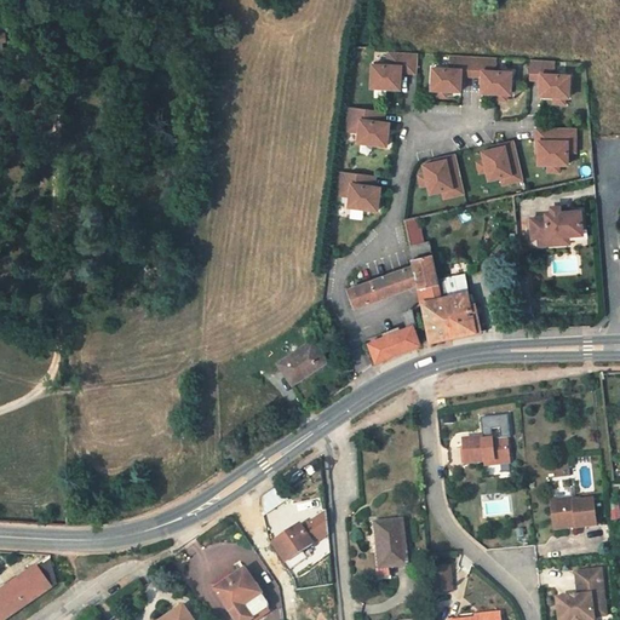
[(419,56),(389,55),(389,68),(373,67),(372,90),(401,91),(401,84),(402,74),(418,75),(419,56)]
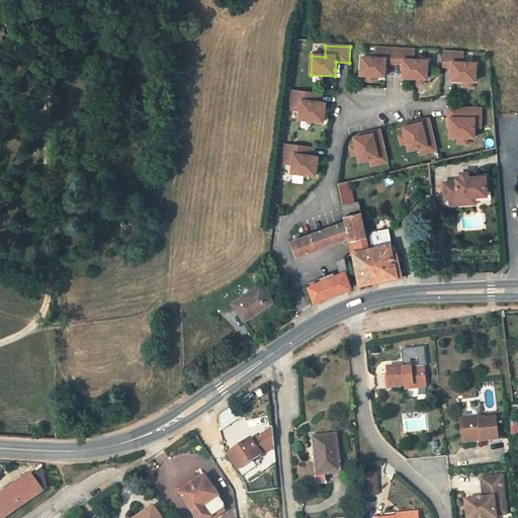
[(397,49),(377,48),(376,59),(363,58),(362,76),(366,76),(374,77),(381,77),(386,78),(387,64),(396,65),(397,49)]
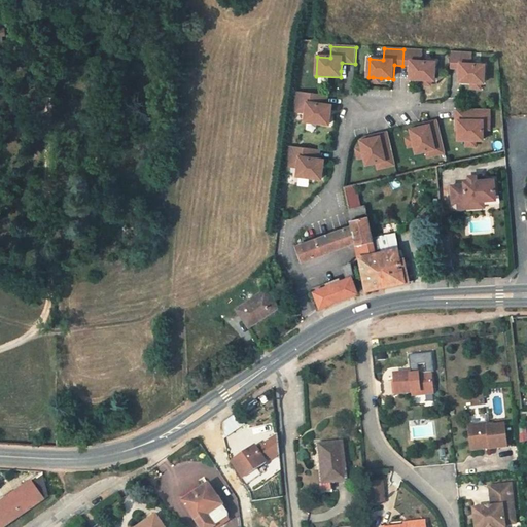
[(424,50),(403,49),(402,66),(412,66),(411,79),(417,79),(423,80),(432,80),(435,80),(436,62),(423,62),(424,50)]
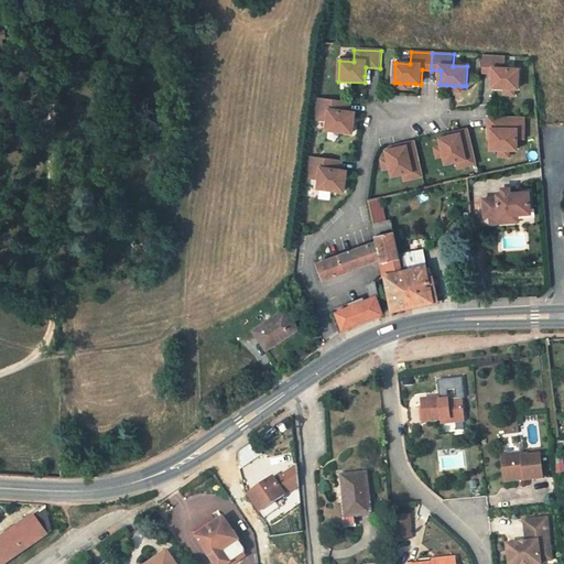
[(508,56),(487,55),(486,73),(496,74),(495,87),(507,88),(517,88),(520,89),(521,69),(508,68),(508,56)]
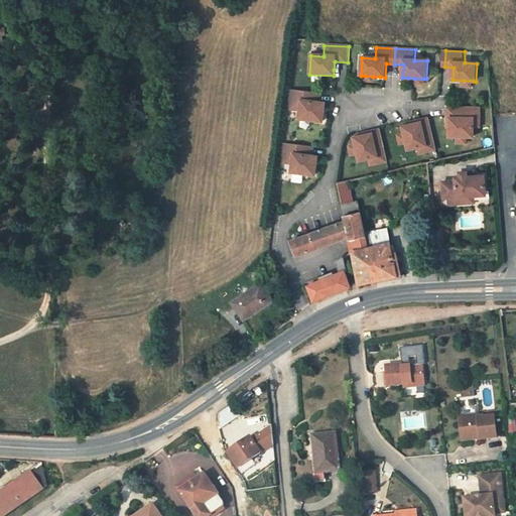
[(319,95),(289,91),(286,110),(298,112),(297,120),(320,123),(323,108),(324,105),(318,104),(319,95)]
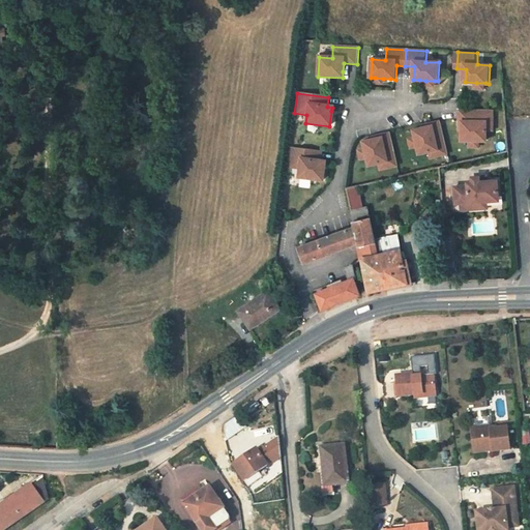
[(495,108),(462,109),(462,114),(462,120),(465,120),(465,129),(465,139),(472,139),(481,139),(490,139),(489,128),(489,119),(495,119),(495,108)]
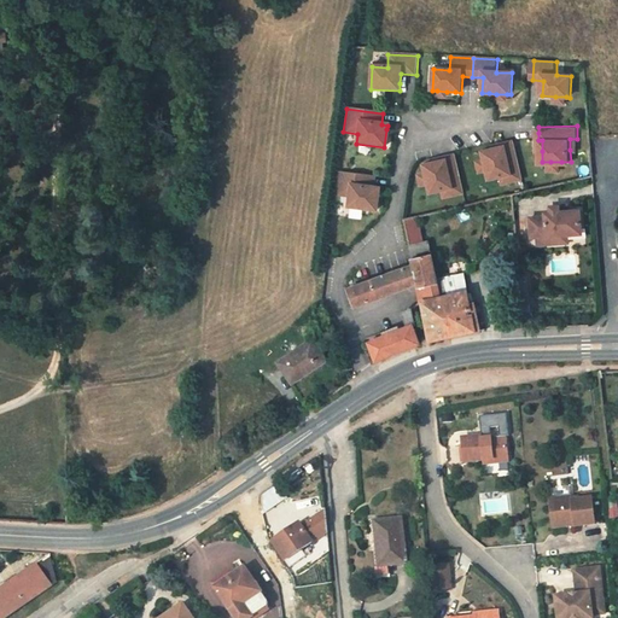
[(523,178),(513,140),(503,143),(503,145),(494,147),(483,151),(484,159),(487,169),(489,178),(501,175),(511,173),(513,180),(523,178)]
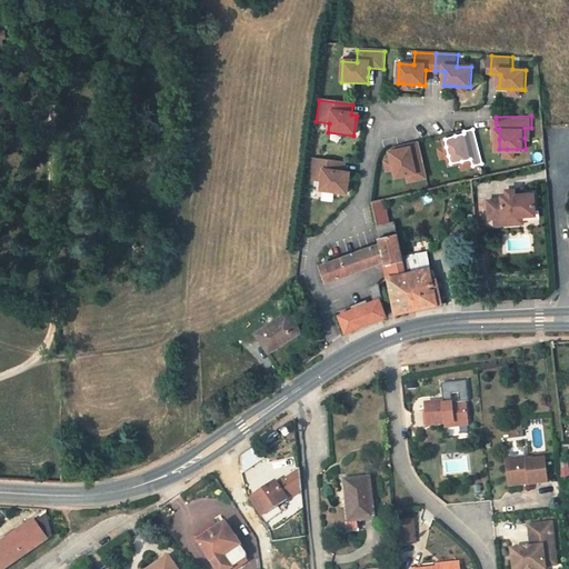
[(400,150),(390,153),(392,161),(395,170),(397,178),(408,176),(417,173),(419,180),(428,178),(419,142),(409,146),(410,148),(400,150)]
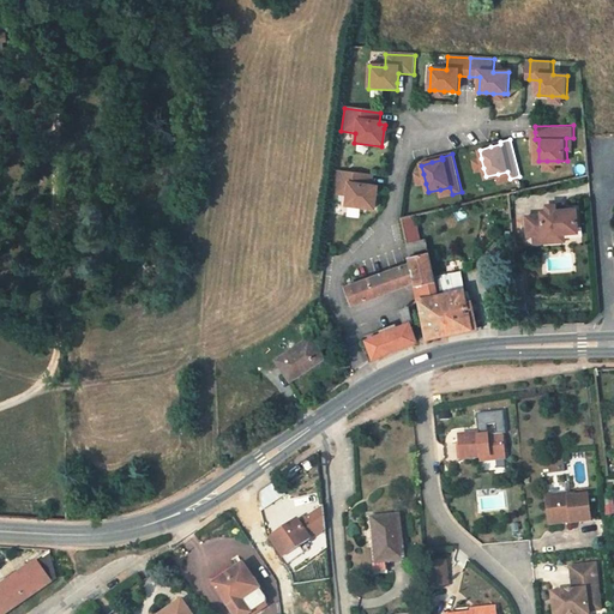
[(483,168),(481,158),(474,160),(476,170),(483,168)]
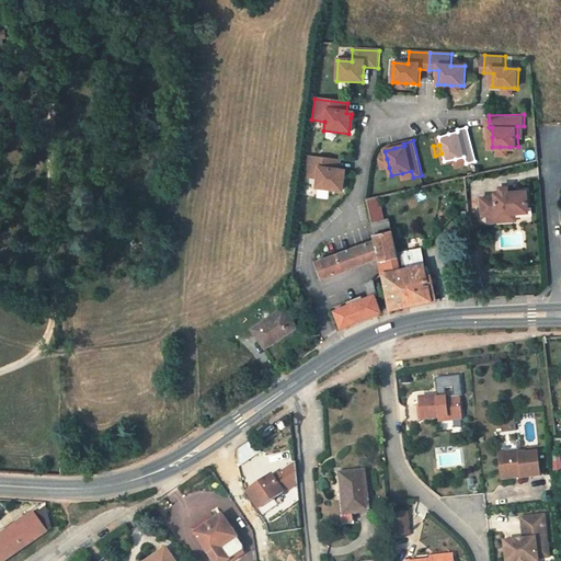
[(339,161),(306,157),(304,179),(316,180),(315,190),(341,193),(343,175),(343,172),(338,171),(339,161)]
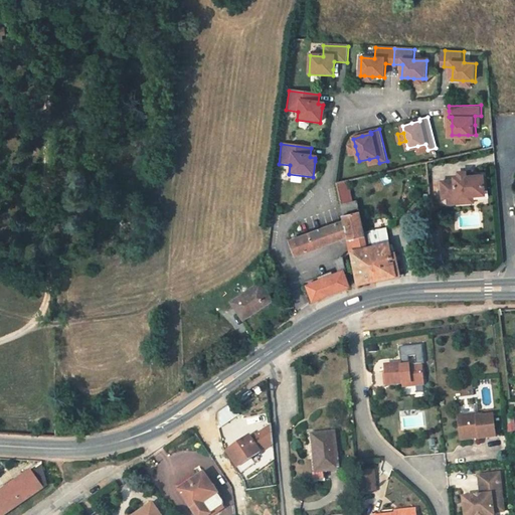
[(425,144),(417,146),(419,152),(427,150),(425,144)]
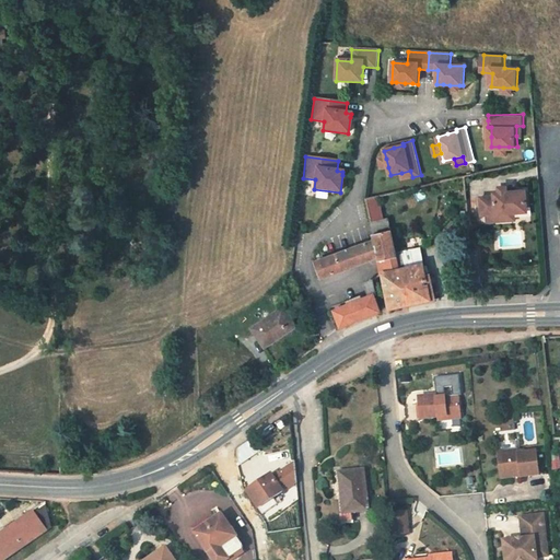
[(388,167),(386,159),(380,160),(382,170),(388,167)]
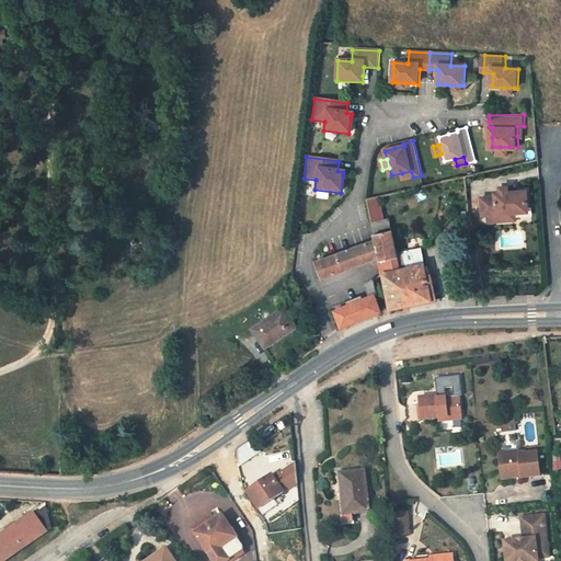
[(411,171),(402,173),(404,180),(413,178),(411,171)]
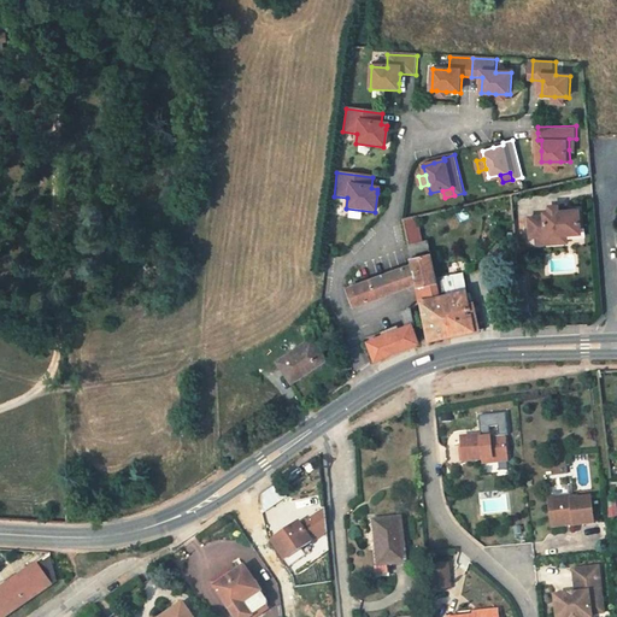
[(545,215),(529,216),(530,235),(535,235),(536,244),(546,242),(546,235),(565,234),(577,233),(576,210),(566,211),(558,211),(558,206),(550,206),(550,211),(545,211),(545,215)]
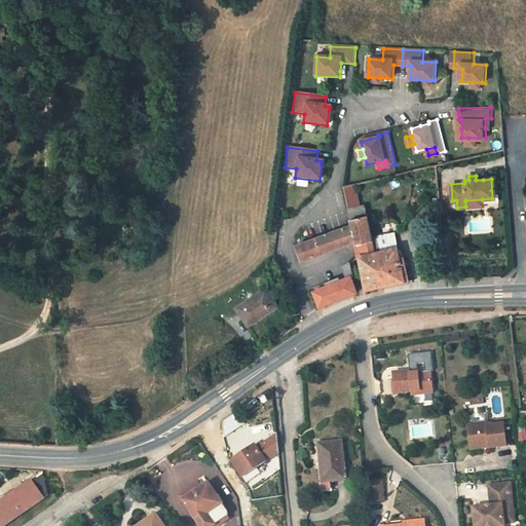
[(343,187),(348,208),(361,204),(355,183),(343,187)]
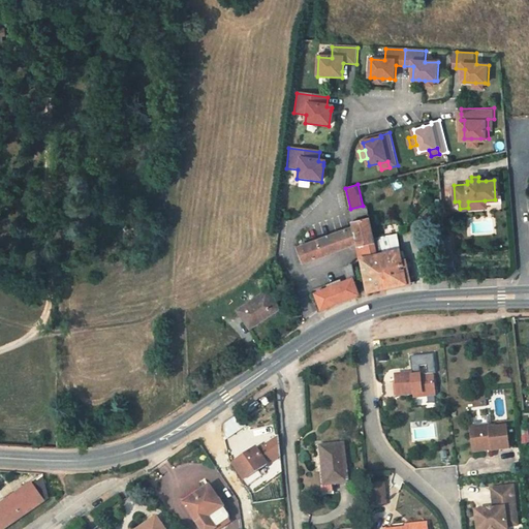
[(352,248),(360,261),(376,256),(369,234),(363,213),(349,214),(352,228),(292,253),(301,269),(352,248)]
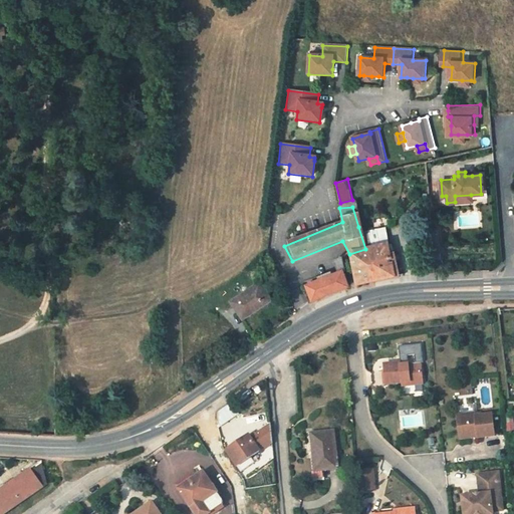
[(349,254),(358,283),(392,272),(399,272),(399,246),(393,247),(388,223),(358,227),(365,249),(349,254)]
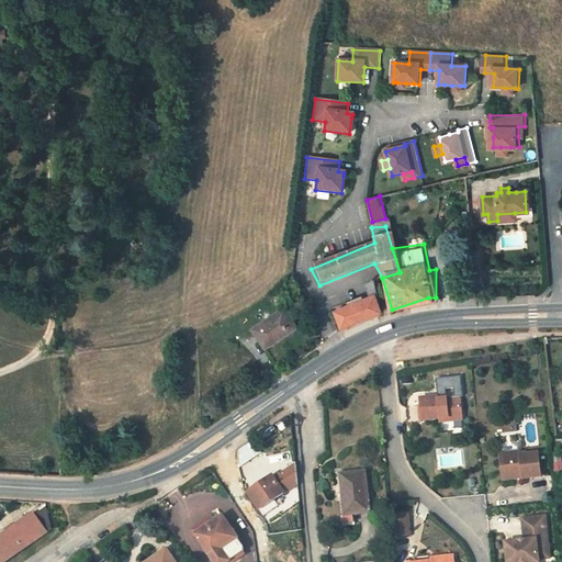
[(468,268),(459,268),(460,285),(468,285),(468,268)]
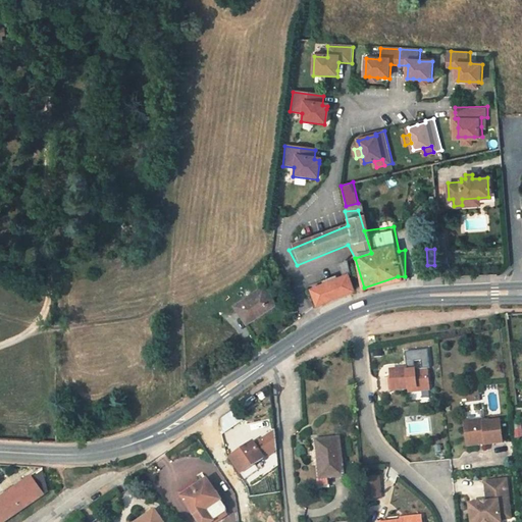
[(342,278),(309,290),(315,303),(351,292),(345,264),(338,266),(342,278)]
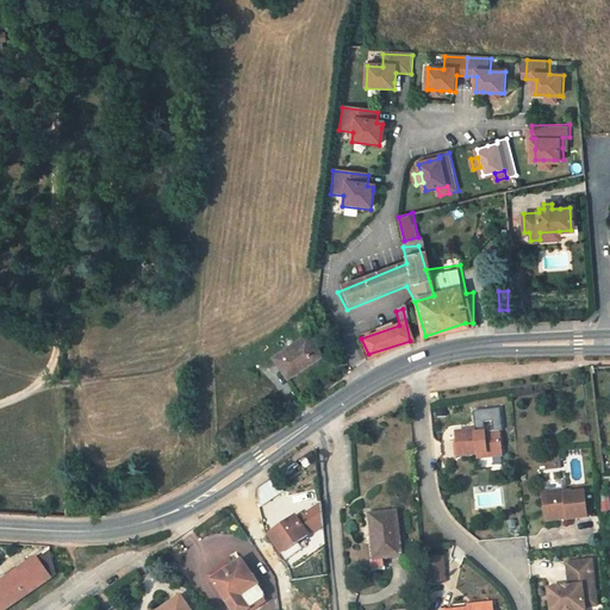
[(508,310),(499,310),(499,322),(509,322),(508,310)]
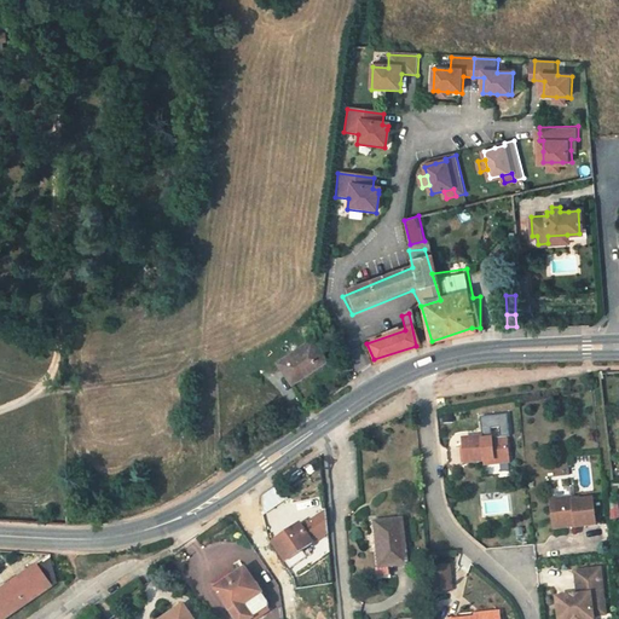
[(322,362),(307,341),(296,350),(298,351),(284,360),(282,357),(273,364),(273,365),(288,383),(304,372),(305,374),(322,362)]
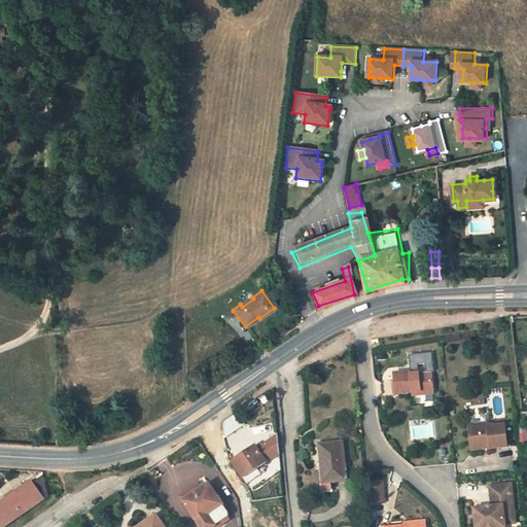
[(430,352),(408,355),(409,364),(412,363),(413,374),(430,372),(432,371),(430,352)]
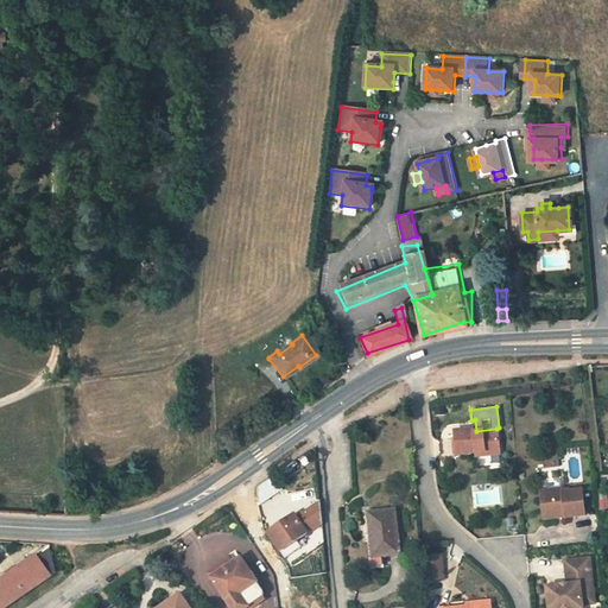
[(475,453),(485,451),(489,455),(499,453),(496,429),(476,431),(473,431),(473,429),(453,431),(456,455),(475,453)]
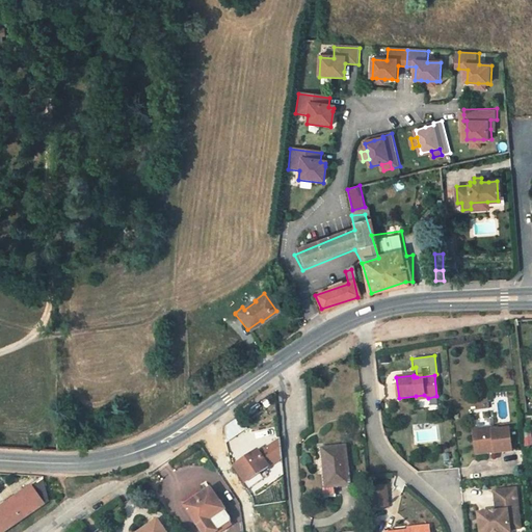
[(474,431),(477,452),(495,449),(496,452),(496,454),(513,451),(510,429),(493,431),(493,428),(474,431)]
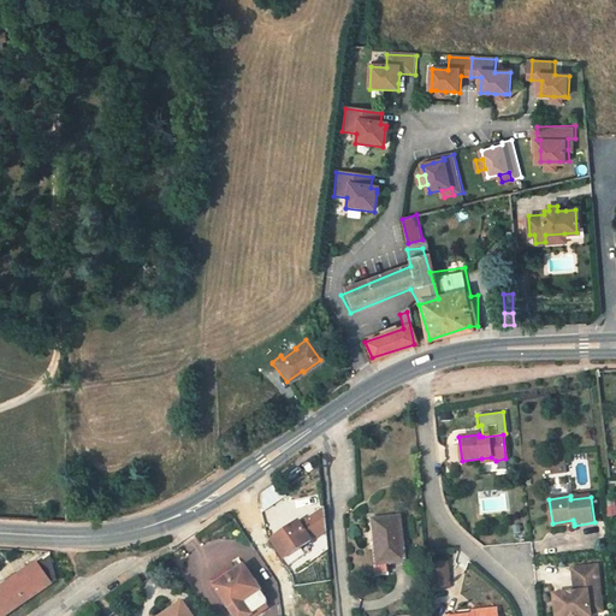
[(297,528),(272,548),(289,570),(304,561),(301,554),(324,537),(323,523),(304,535),(297,528)]
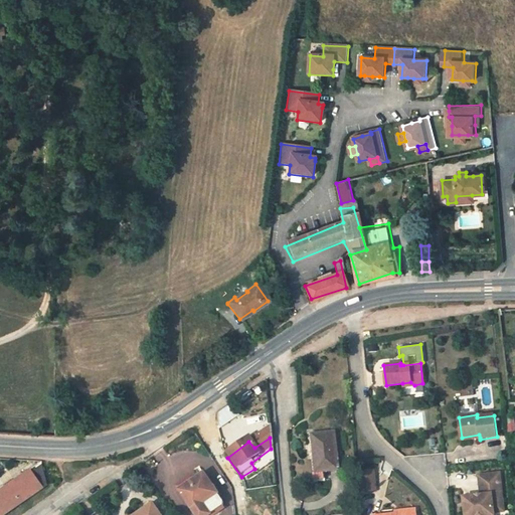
[(331,492),(328,454),(301,456),(302,473),(309,473),(310,494),(312,494),(331,492)]
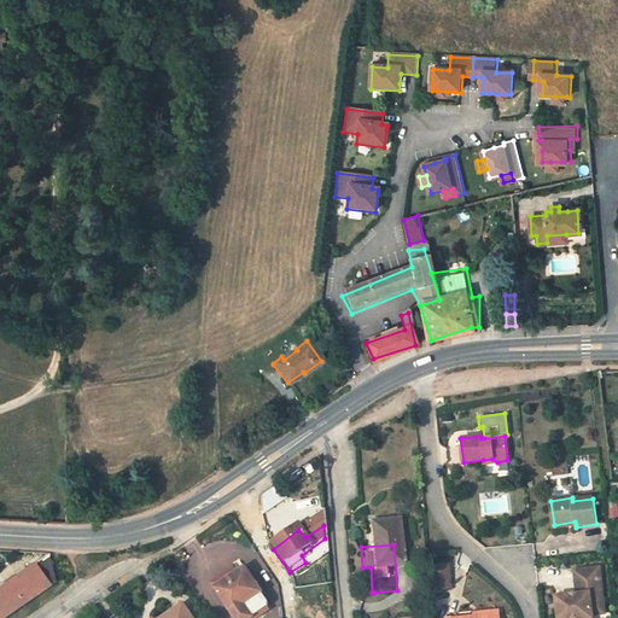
[(0,617),(5,617),(21,608),(53,586),(38,564),(0,589),(0,617)]
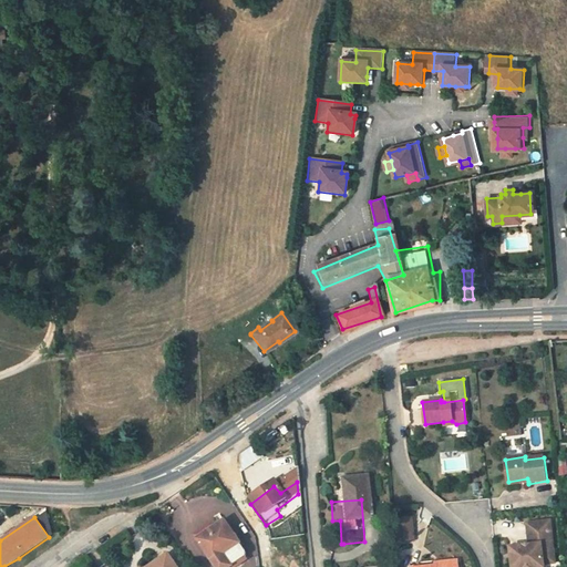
[(548,521),(525,524),(527,534),(550,531),(548,521)]
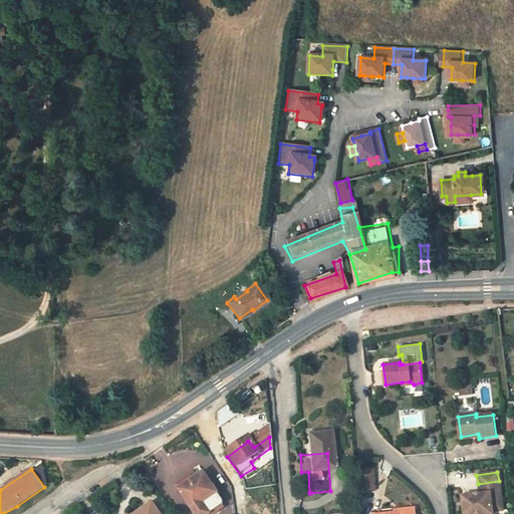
[(190,485),(179,493),(192,513),(222,513),(225,509),(219,500),(205,481),(193,489),(190,485)]
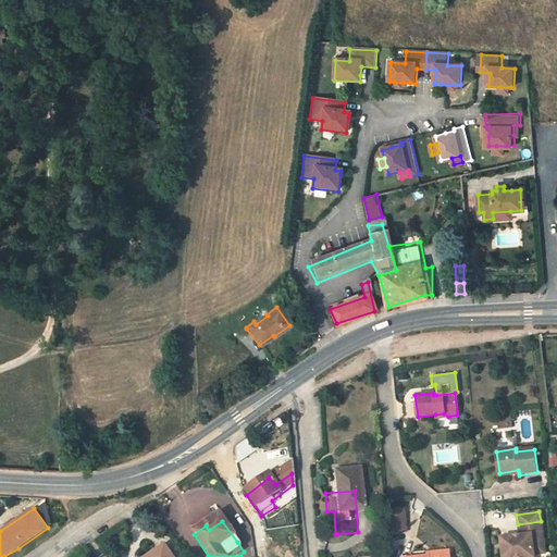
[(541,521),(518,524),(519,539),(514,540),(514,536),(499,539),(502,556),(533,556),(533,555),(545,553),(542,533),(540,533),(539,528),(541,527),(541,521)]
